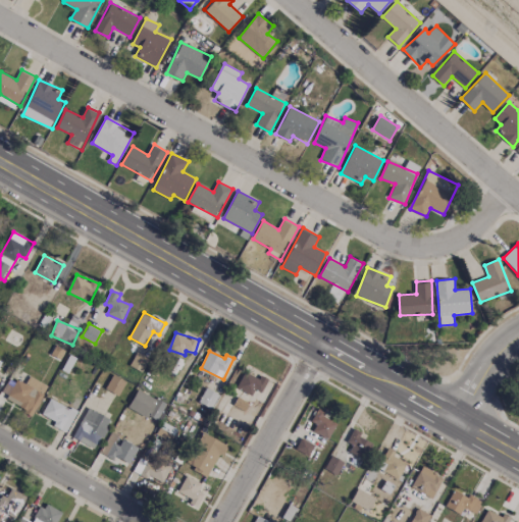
[(151,359),(139,352),(131,365),(144,372),(151,359)]
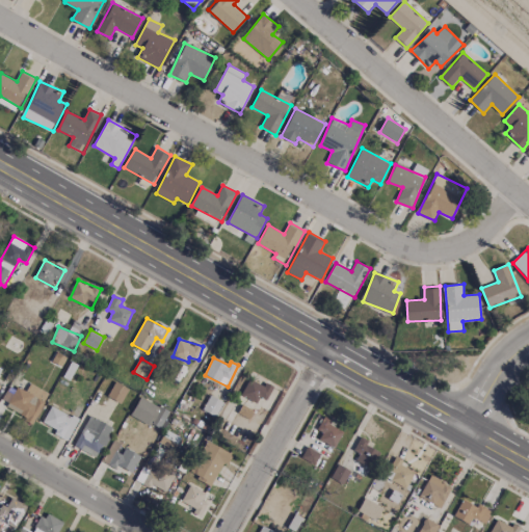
[(268,400),(273,389),(250,378),(242,396),(258,403),(261,397),(268,400)]
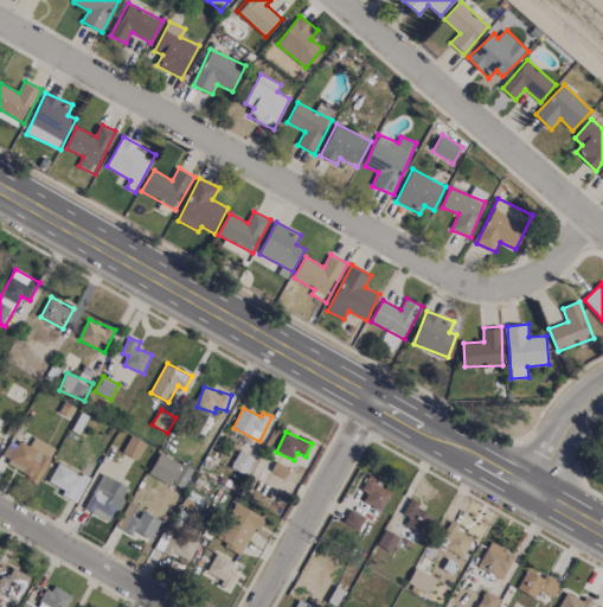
[(123,452),(139,460),(148,445),(133,435),(123,452)]
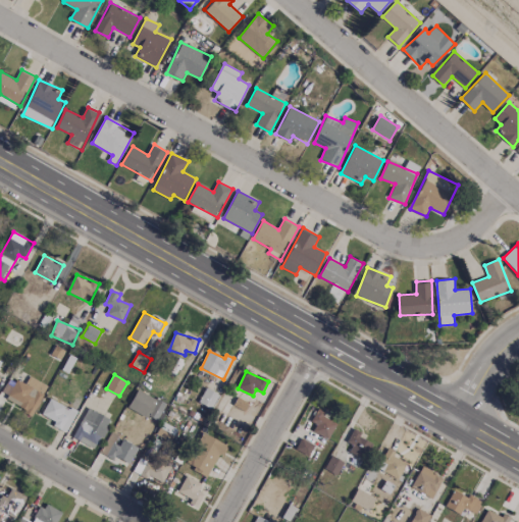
[(11,377),(2,397),(36,413),(49,384),(31,376),(27,384),(11,377)]
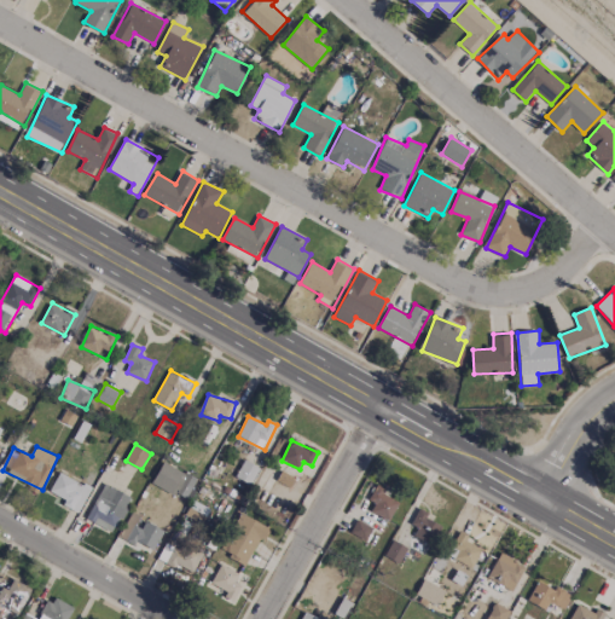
[(261,467),(245,460),(237,476),(253,484),(261,467)]
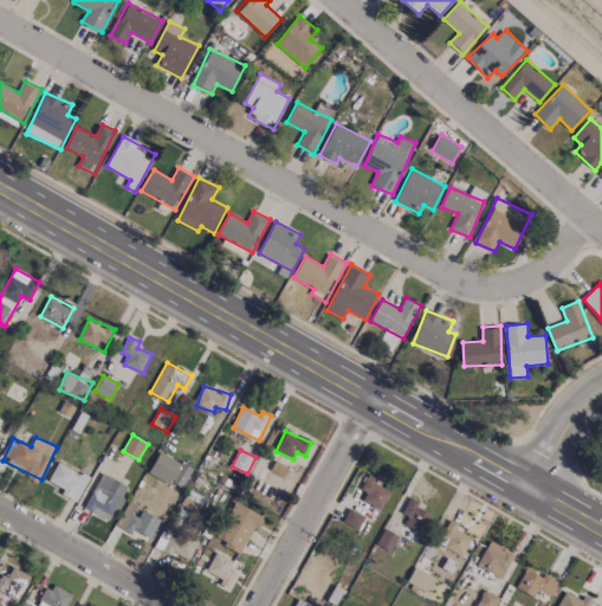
[(150,474),(169,483),(170,481),(185,487),(193,468),(161,452),(150,474)]
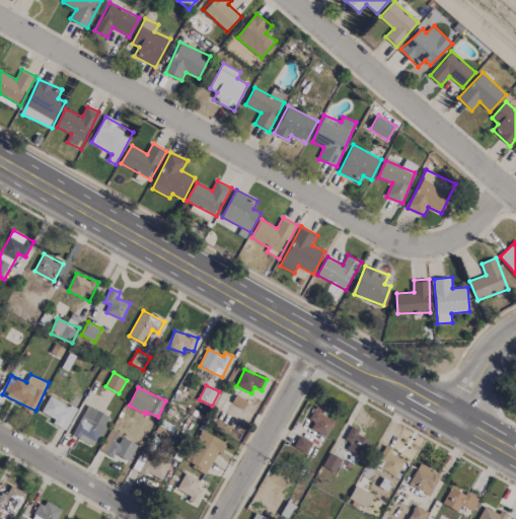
[(43,412),(56,419),(54,424),(67,430),(77,409),(51,395),(43,412)]
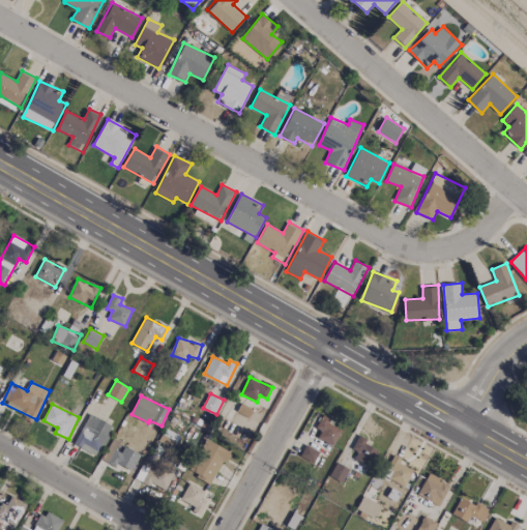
[(114,425),(91,413),(75,444),(97,457),(114,425)]
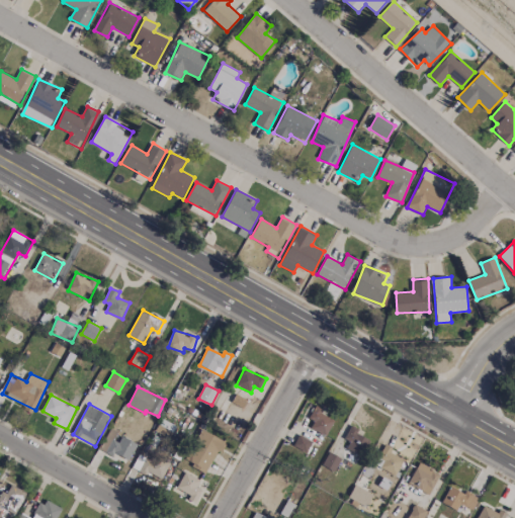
[(312,428),(328,436),(337,418),(316,408),(311,419),(315,421),(312,428)]
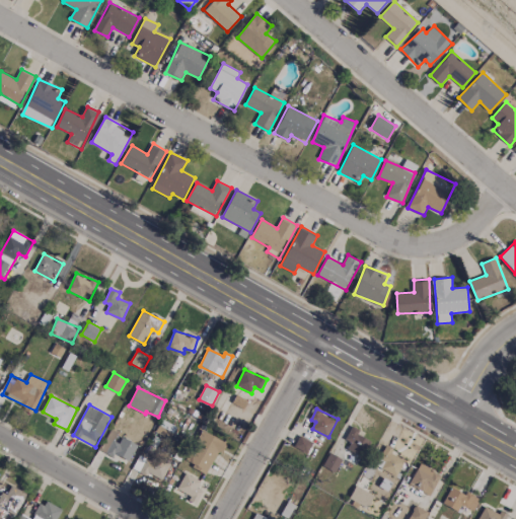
[(347,439),(352,442),(348,449),(363,457),(371,441),(359,434),(361,430),(353,426),(347,439)]
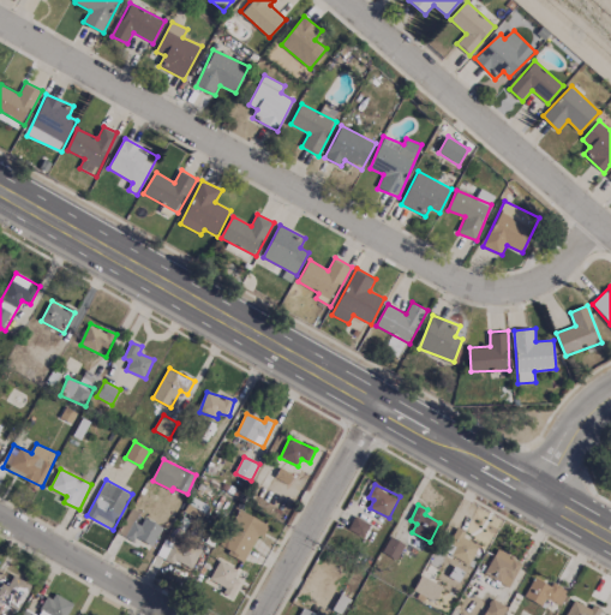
[(221,550),(249,562),(265,521),(239,511),(221,550)]
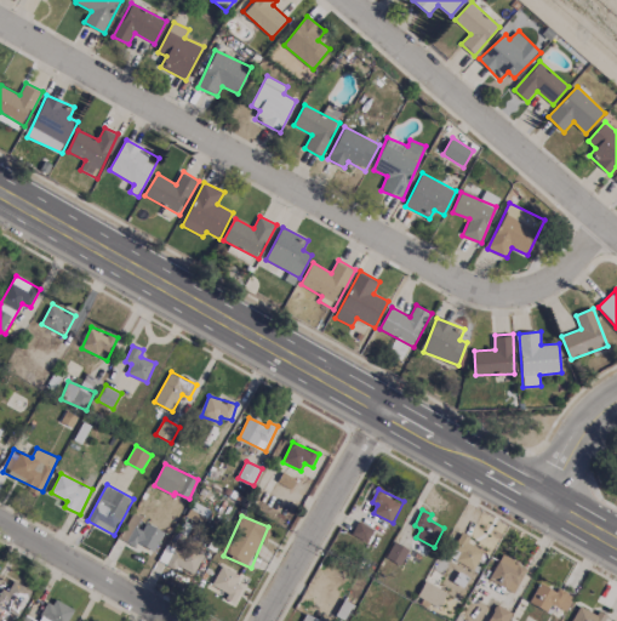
[(129,542),(137,547),(140,543),(155,552),(165,533),(142,519),(129,542)]
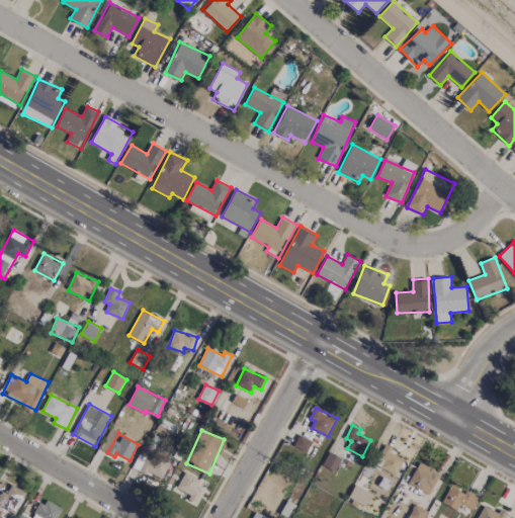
[(171,464),(144,448),(135,465),(162,481),(171,464)]
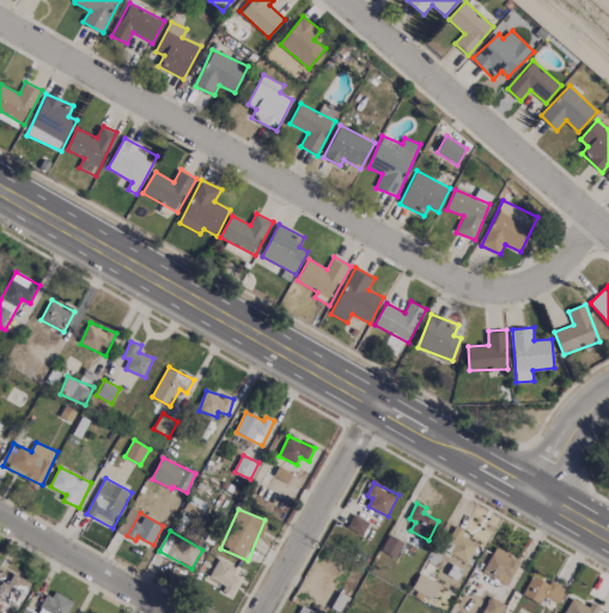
[(486,546),(457,530),(431,577),(460,593),(486,546)]
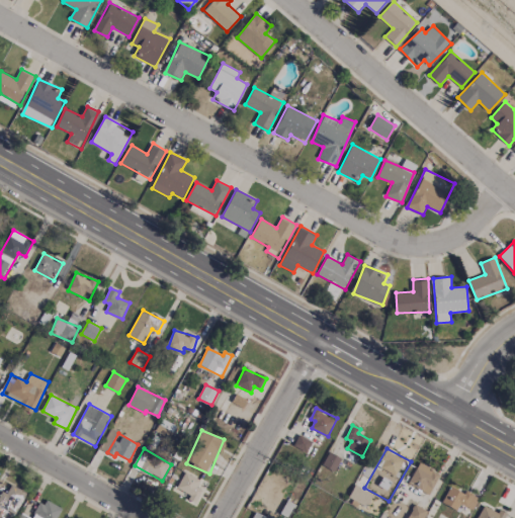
[(430,494),(440,472),(420,463),(410,485),(430,494)]
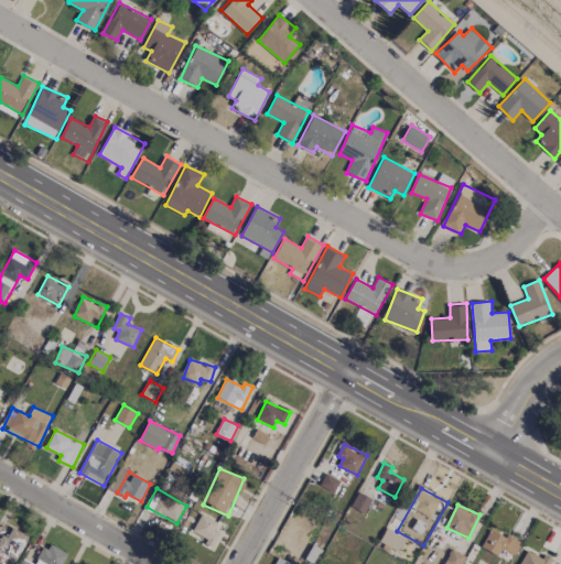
[(216,530),(219,522),(202,513),(194,532),(208,539),(205,544),(215,549),(223,533),(216,530)]
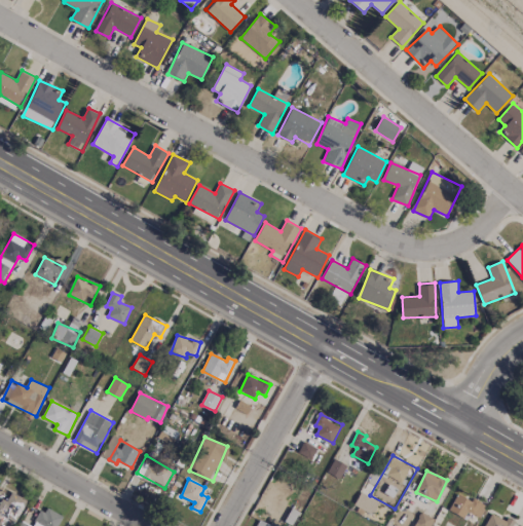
[(29,499),(12,492),(8,501),(4,499),(0,508),(0,513),(19,522),(29,499)]
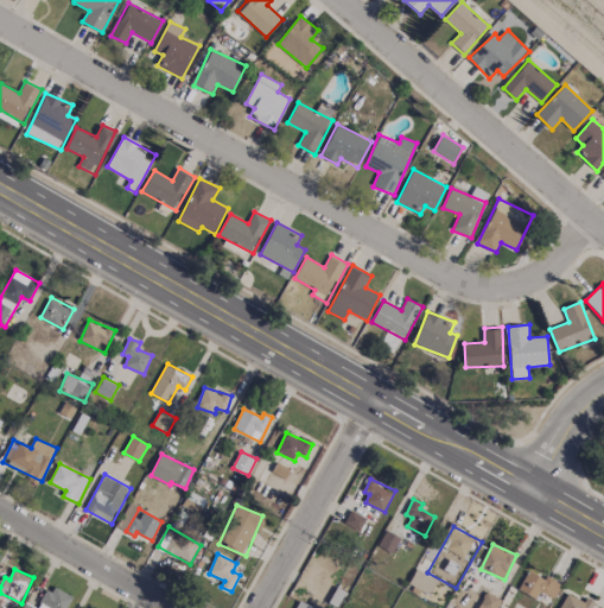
[(439,580),(418,569),(409,584),(432,595),(439,580)]
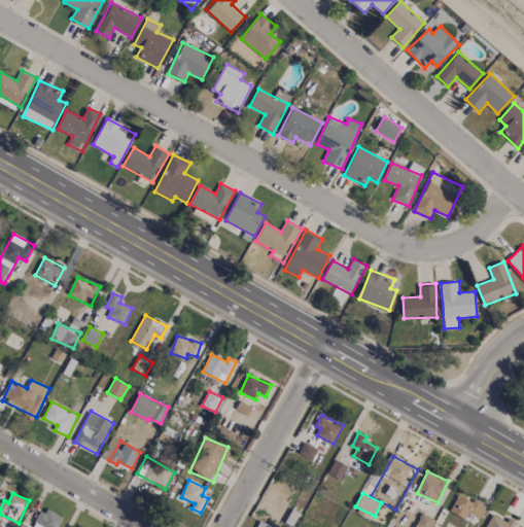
[(451,512),(466,519),(468,513),(483,519),(488,506),(458,494),(451,512)]
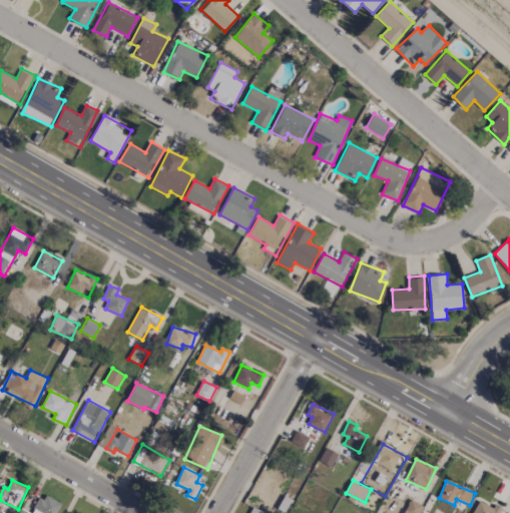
[(56,512),(61,504),(41,494),(32,512),(25,512),(20,510),(18,512),(56,512)]
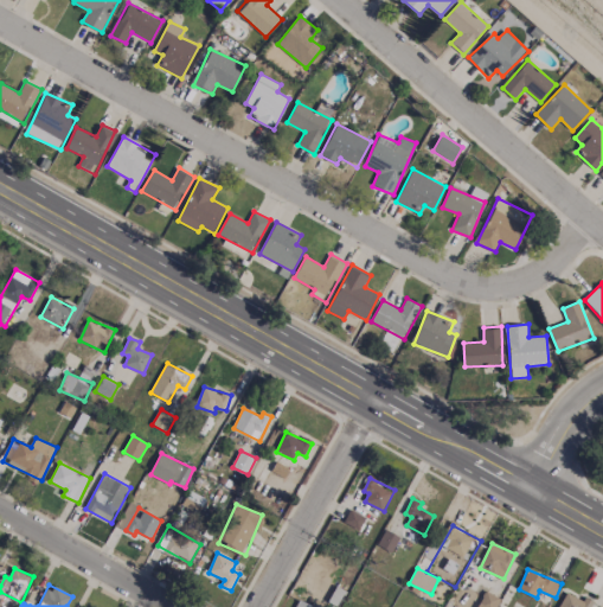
[(498,606),(502,599),(487,590),(478,606),(498,606)]
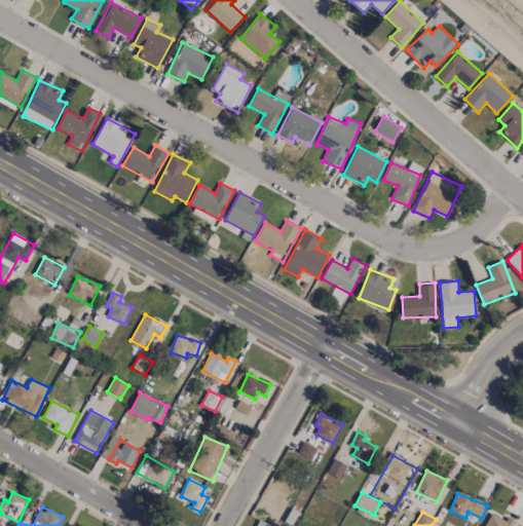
[(511,525),(514,521),(507,519),(507,520),(492,513),(485,525),(511,525)]
